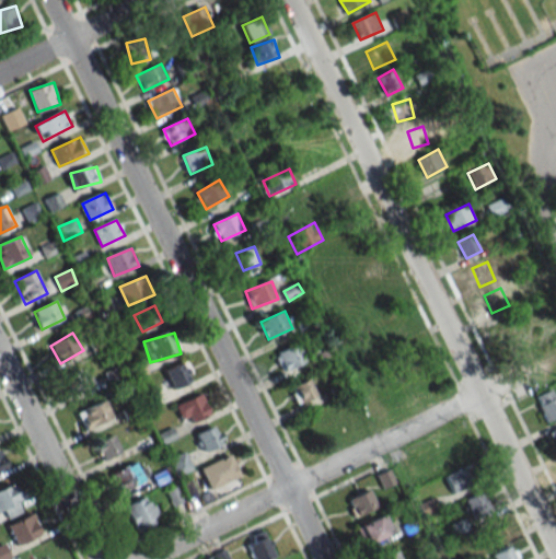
[(277,357),(287,373),(310,361),(300,344),(277,357)]
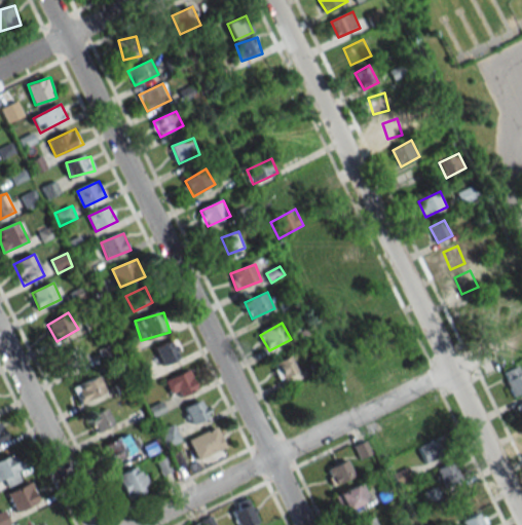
[(156,348),(164,366),(183,358),(176,340),(156,348)]
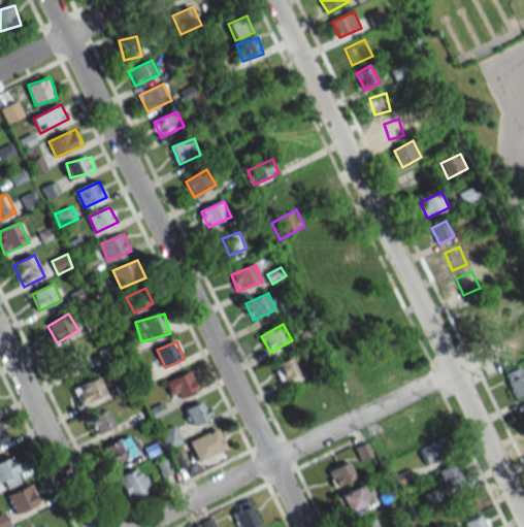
[(91,361),(80,346),(63,357),(72,372),(91,361)]
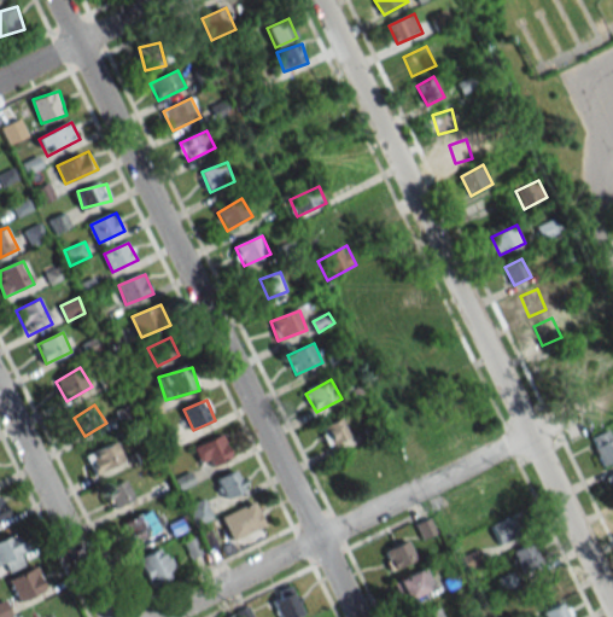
[(322,428),(330,447),(351,437),(344,419),(322,428)]
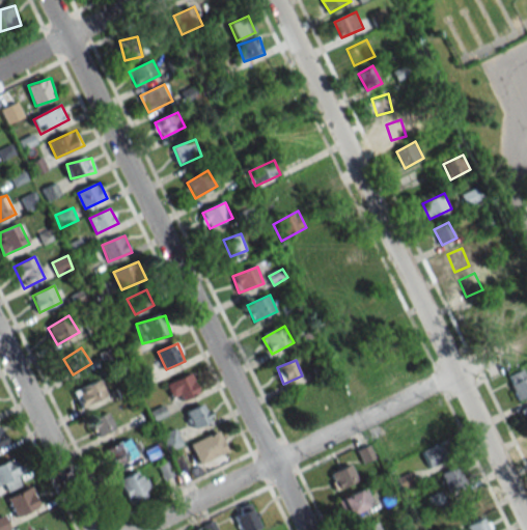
[(521,400),(526,397),(526,371),(525,369),(509,377),(521,400)]
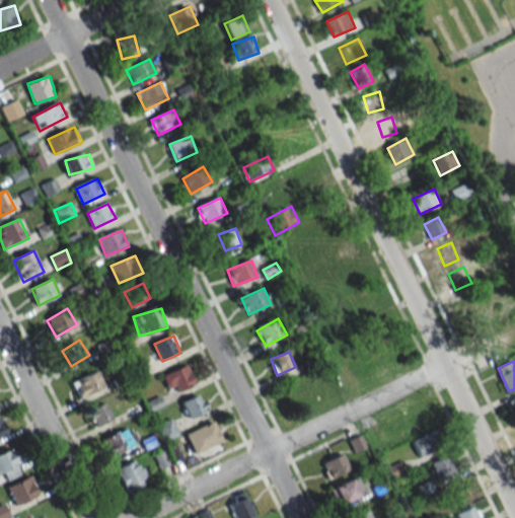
[(197,385),(190,366),(165,374),(171,393),(197,385)]
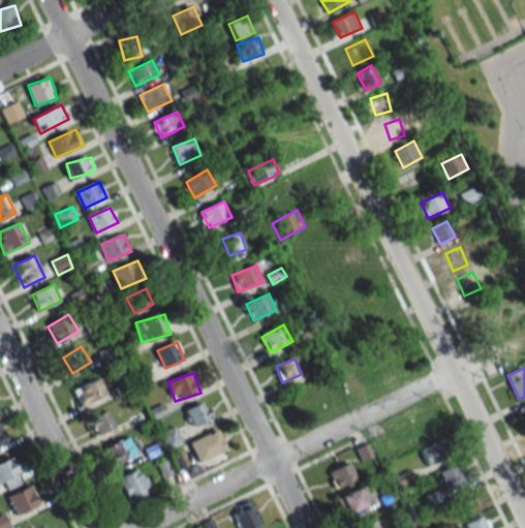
[(109,394),(100,378),(75,392),(84,406),(109,394)]
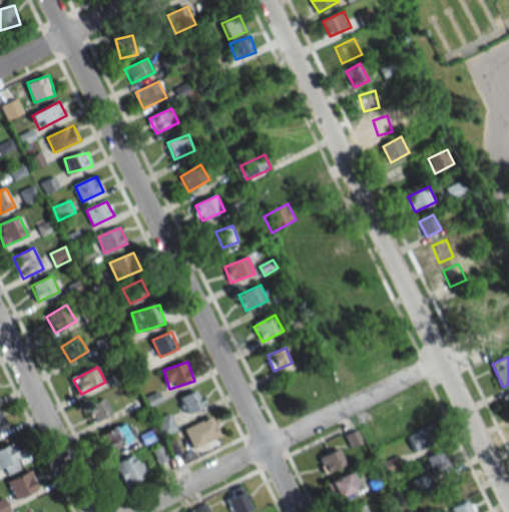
[(188,414),(207,404),(199,389),(180,399),(188,414)]
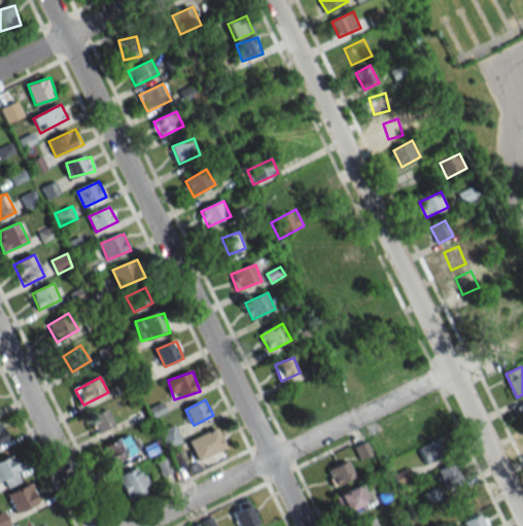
[(99,433),(116,426),(109,410),(92,418),(99,433)]
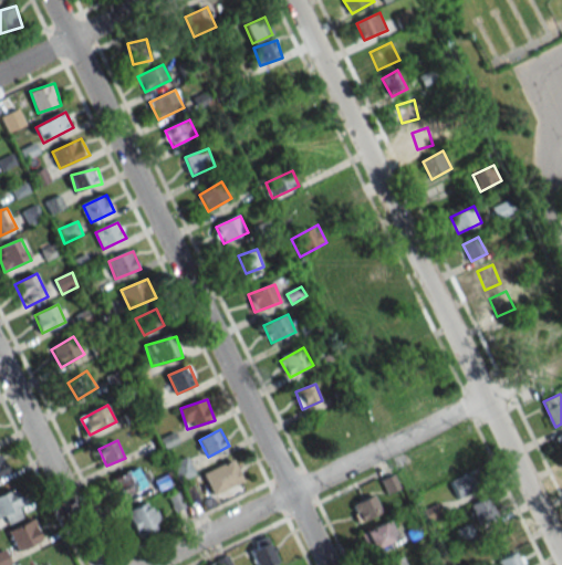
[(0,477),(10,473),(2,454),(0,454),(0,477)]
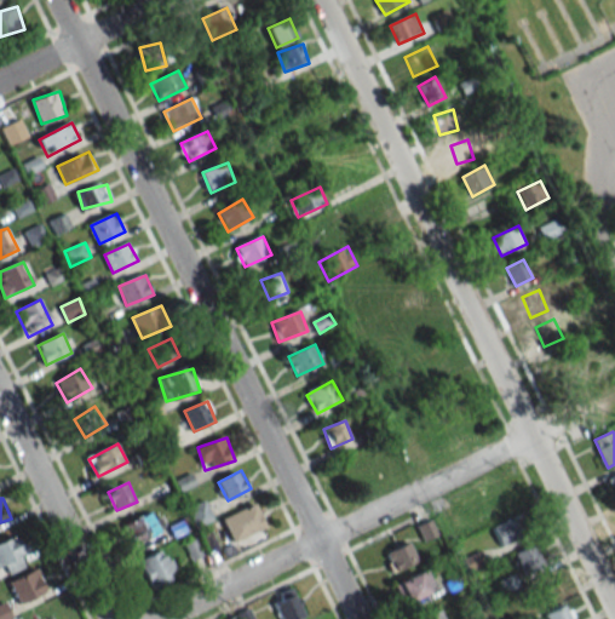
[(190,509),(199,528),(216,520),(207,500),(190,509)]
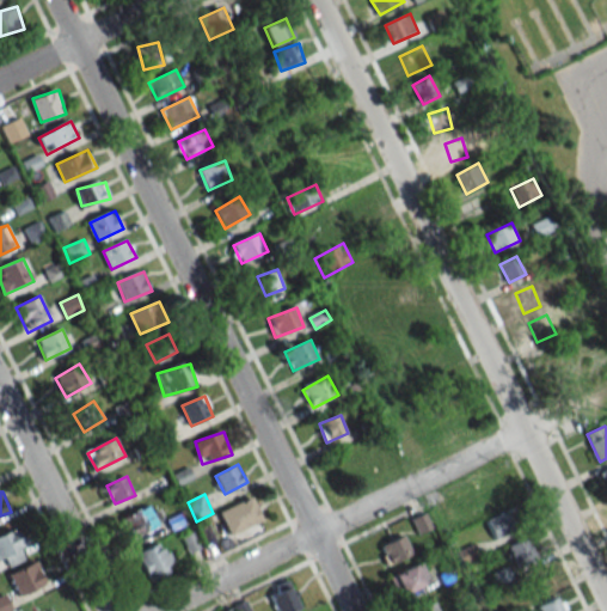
[(264,519),(253,496),(221,513),(232,536),(264,519)]
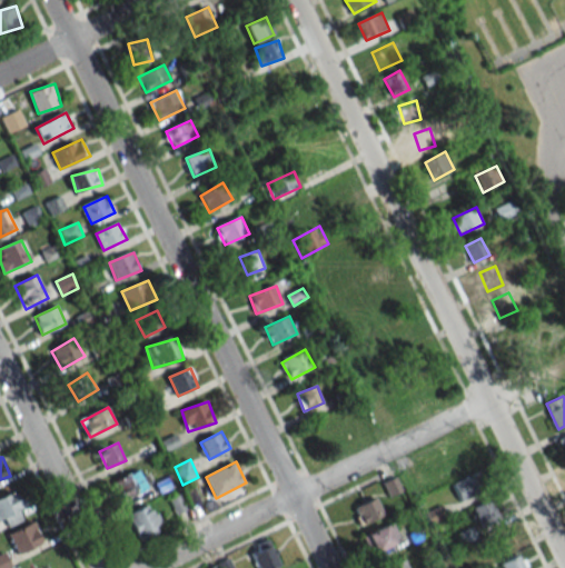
[(115,482),(125,501),(152,487),(142,468),(115,482)]
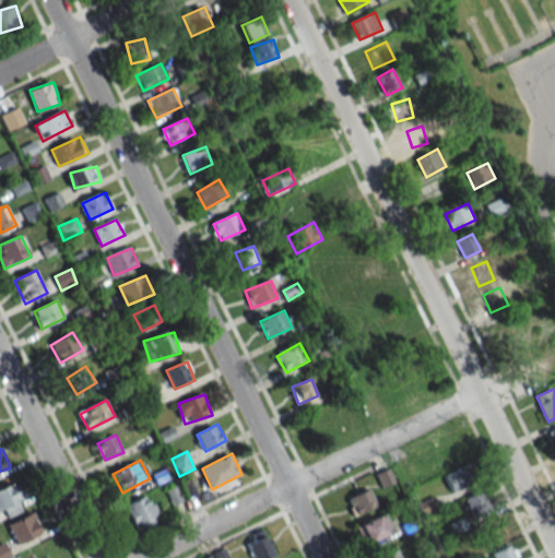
[(447,476),(455,494),(480,482),(471,465),(447,476)]
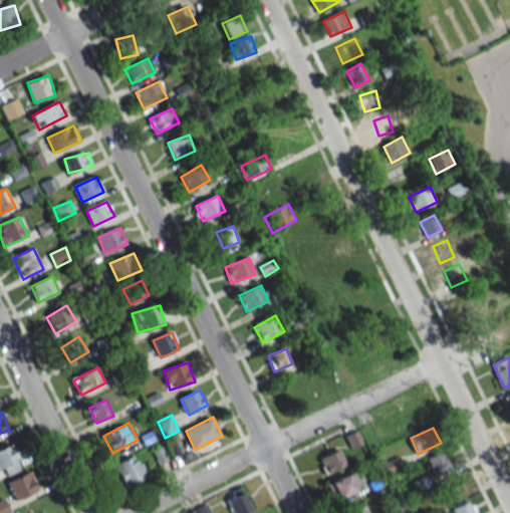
[(0,450),(0,473),(3,479),(24,469),(13,444),(0,450)]
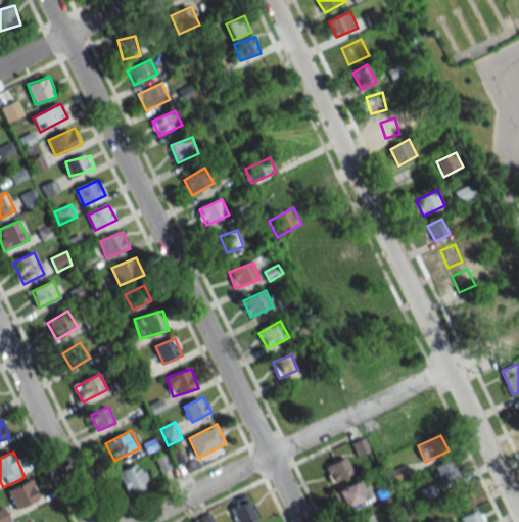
[(355,473),(347,458),(326,468),(333,483),(355,473)]
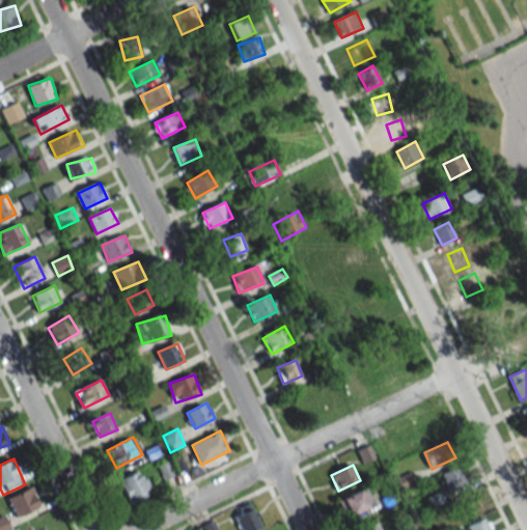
[(453,496),(471,487),(461,467),(443,474),(453,496)]
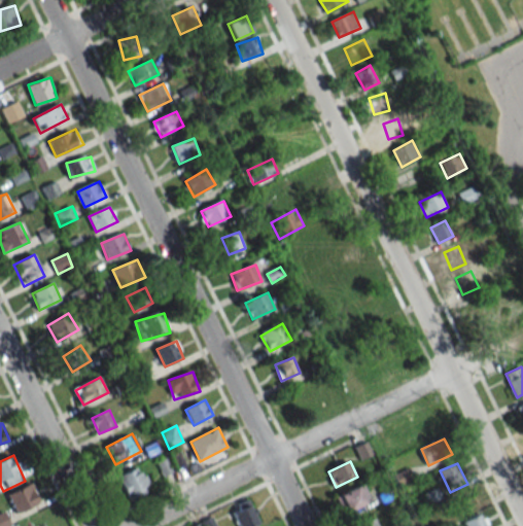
[(132,501),(152,489),(139,466),(118,479),(132,501)]
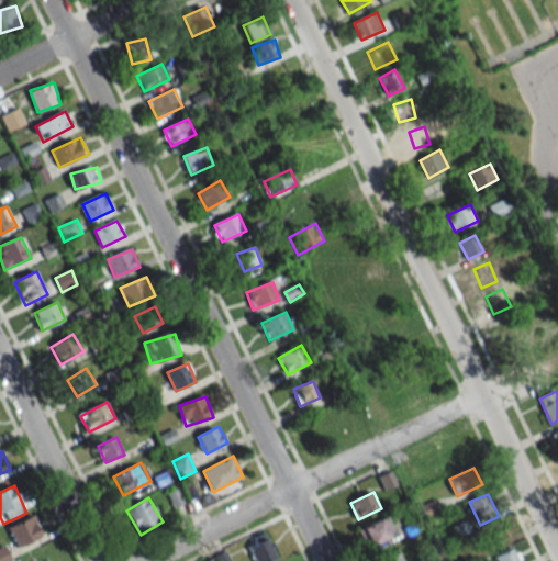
[(44,536),(35,516),(9,528),(19,548),(44,536)]
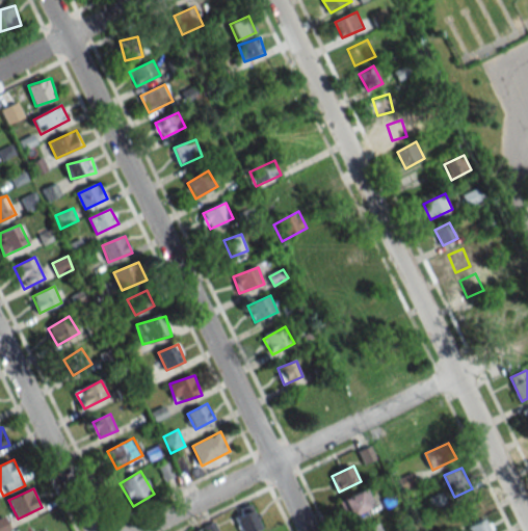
[(350,520),(376,504),(367,488),(341,503),(350,520)]
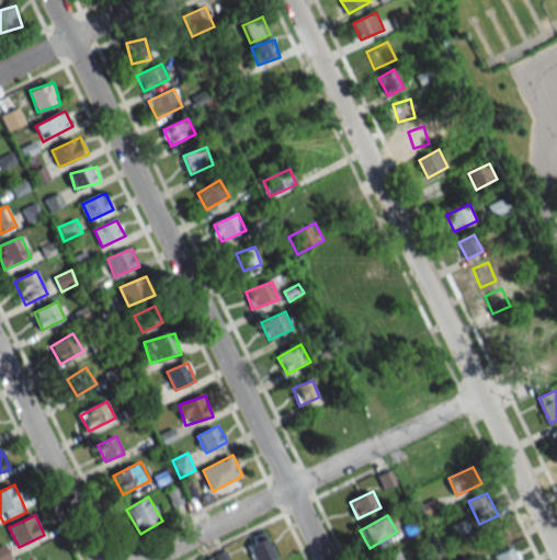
[(274,559),(280,557),(265,532),(248,541),(257,559),(274,559)]
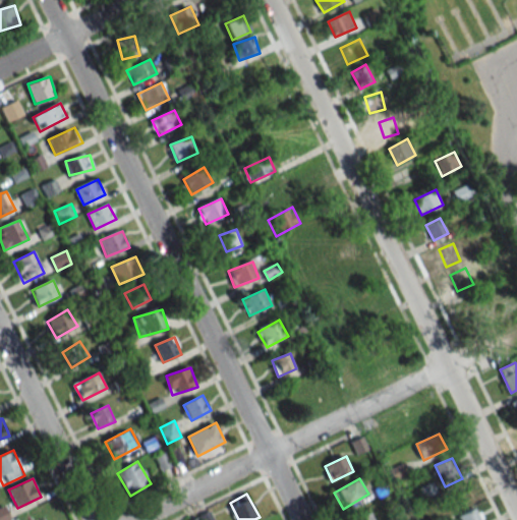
[(484,519),(478,508),(456,519),(484,519)]
